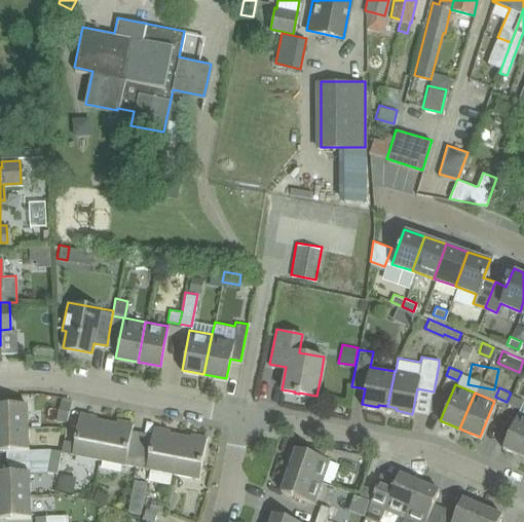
[(511,393),(507,402),(520,407),(523,399),(511,393)]
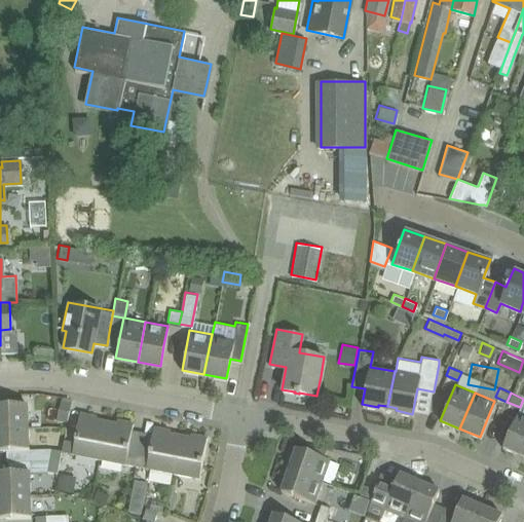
[(58,407),(55,419),(66,421),(68,409),(70,397),(60,395),(58,407)]
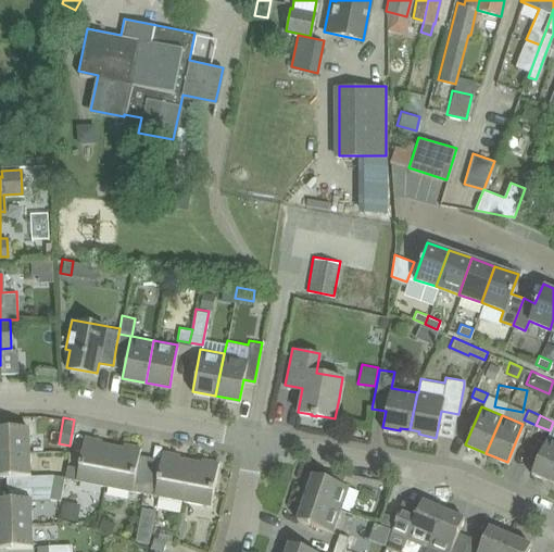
[(0,450),(28,450),(28,426),(0,426),(0,450)]
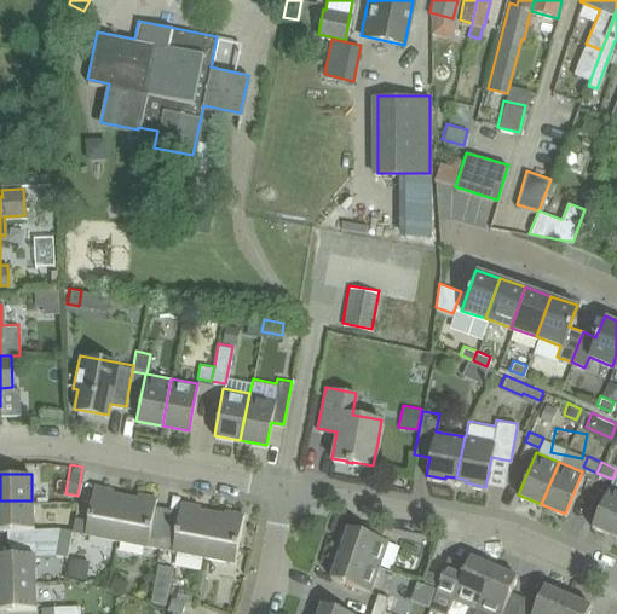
[(115,538),(124,494),(111,492),(113,487),(93,484),(88,508),(86,519),(74,516),(71,529),(84,532),(115,538)]
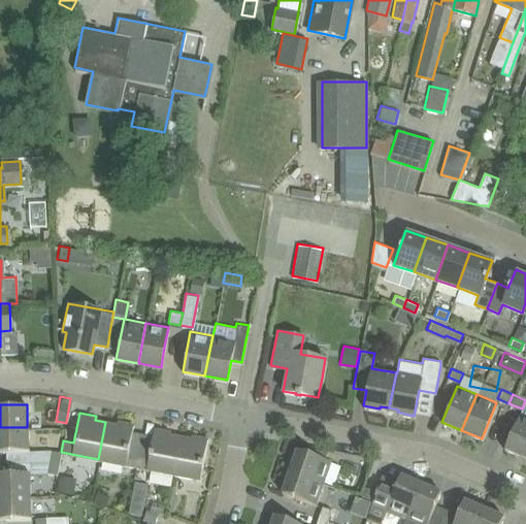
[(524,457),(525,451),(525,415),(519,413),(503,448),(524,457)]
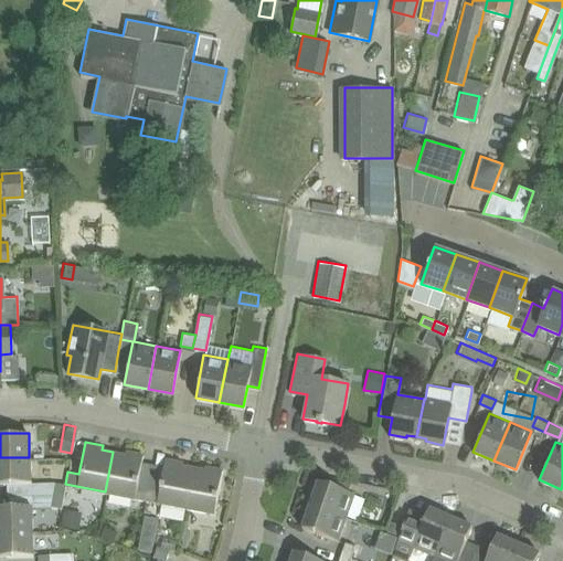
[(145,499),(147,487),(136,485),(138,475),(142,453),(125,450),(124,453),(113,452),(105,491),(134,497),(145,499)]
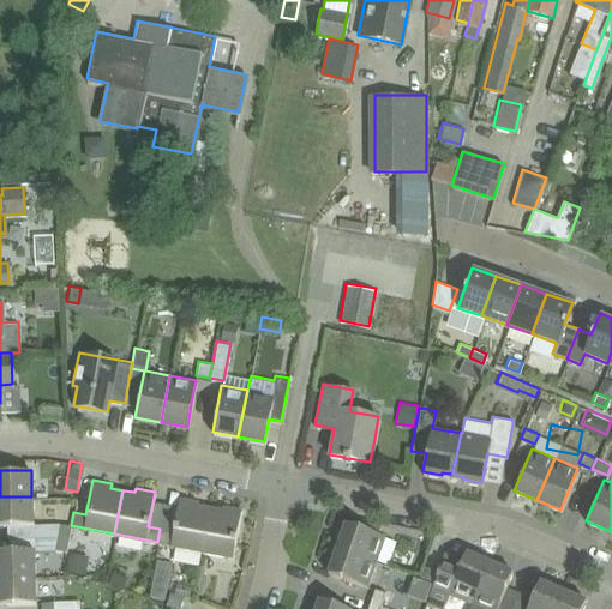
[(0,524),(6,524),(6,537),(46,535),(46,523),(33,523),(31,496),(0,496),(0,524)]
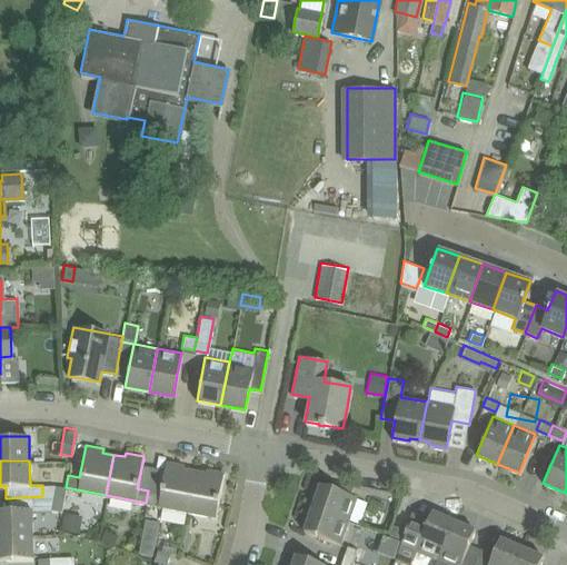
[(157,505),(186,511),(194,469),(182,467),(183,464),(166,461),(159,492),(148,491),(146,503),(157,505)]
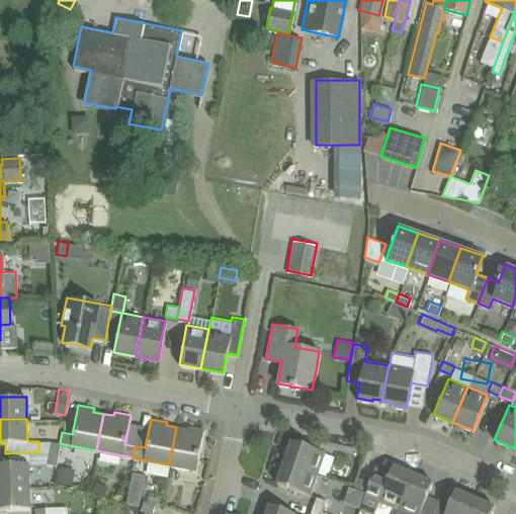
[(186,429),(176,427),(169,464),(195,469),(203,429),(187,426),(186,429)]
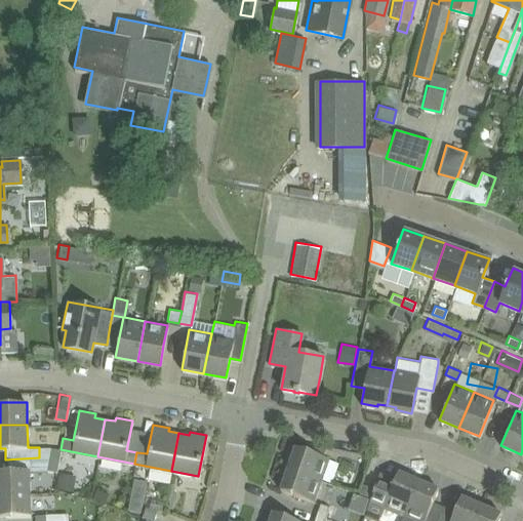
[(287,467),(321,479),(328,457),(294,445),(287,467)]
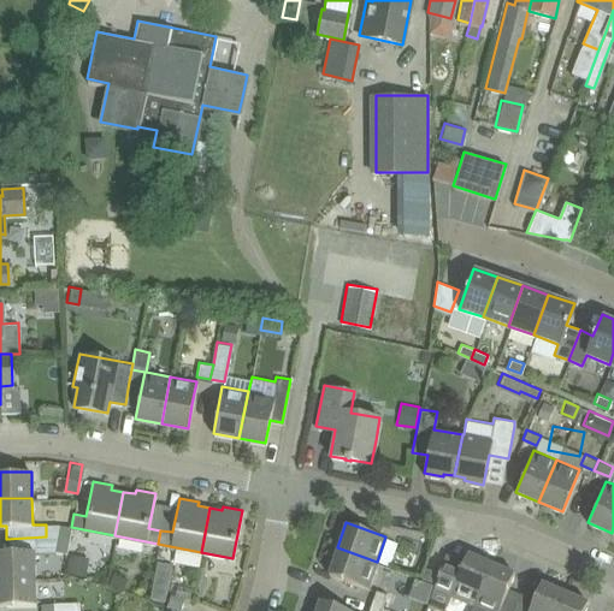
[(54,550),(65,551),(70,526),(59,525),(54,550)]
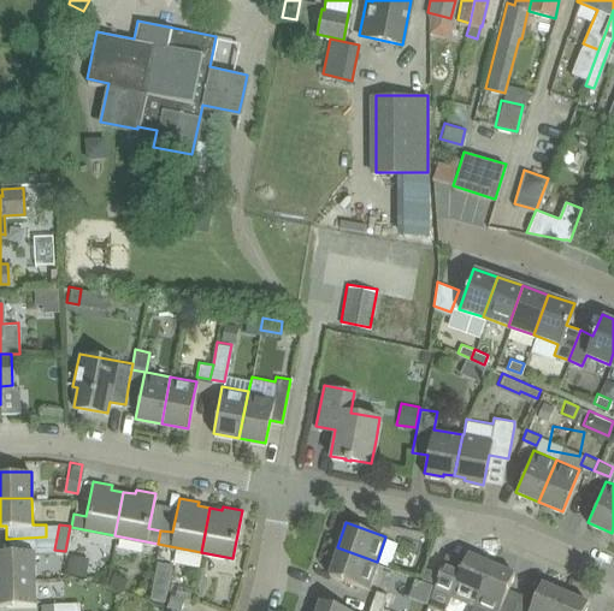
[(367,587),(377,562),(337,547),(328,573),(367,587)]
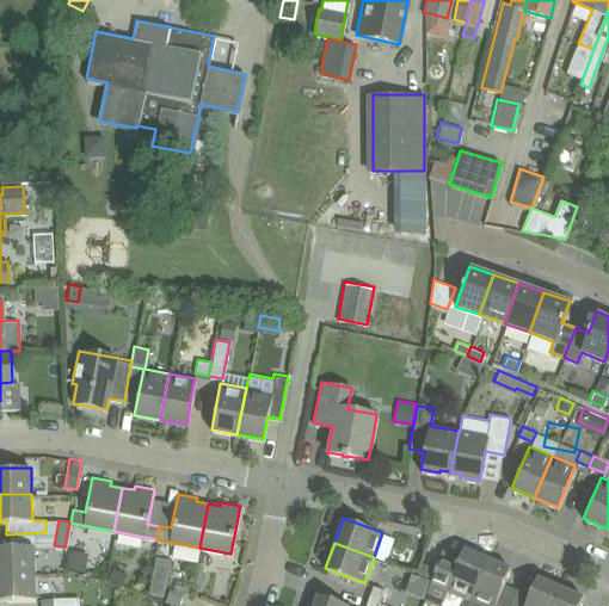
[(0,573),(34,573),(34,546),(0,546),(0,573)]
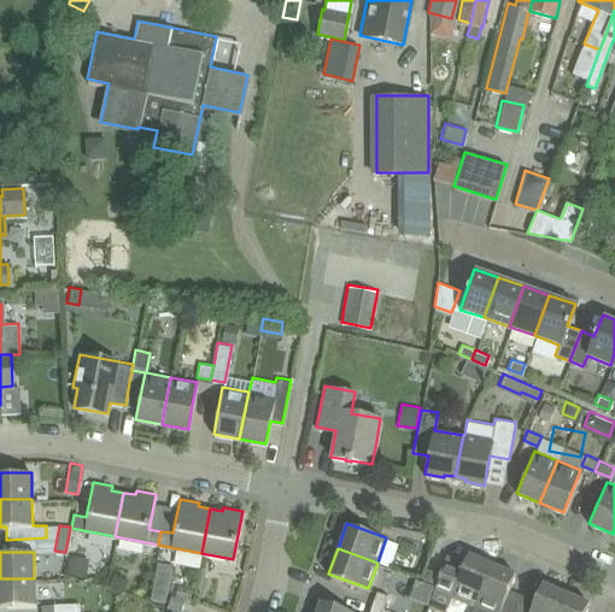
[(473,605),(491,563),(468,553),(463,564),(444,557),(439,572),(435,582),(427,605),(444,611),(450,595),(473,605)]
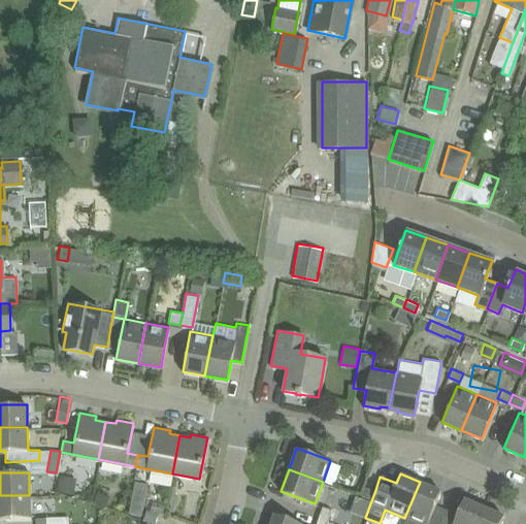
[(58,476),(56,489),(72,491),(74,478),(58,476)]
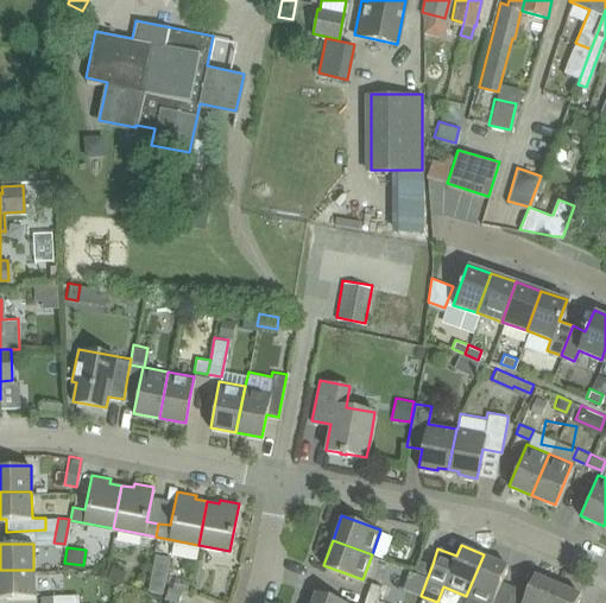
[(466,596),(462,602),(505,602),(515,584),(502,578),(507,564),(484,554),(466,596)]
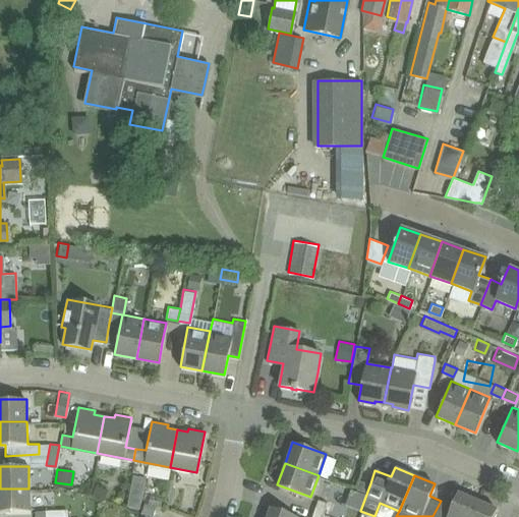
[(367,492),(370,483),(358,479),(355,487),(367,492)]
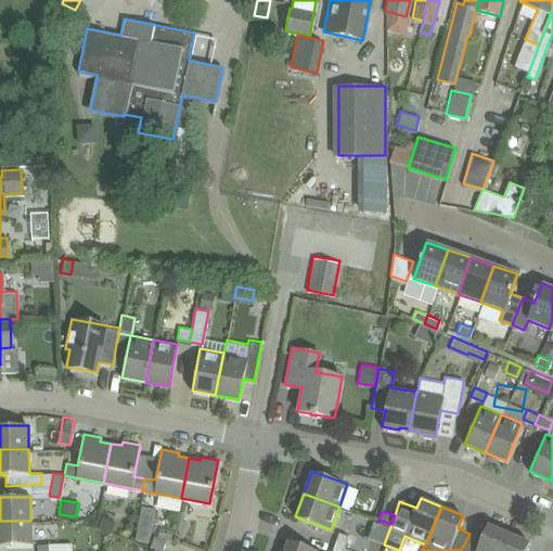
[(113,519),(101,515),(98,527),(110,530),(113,519)]
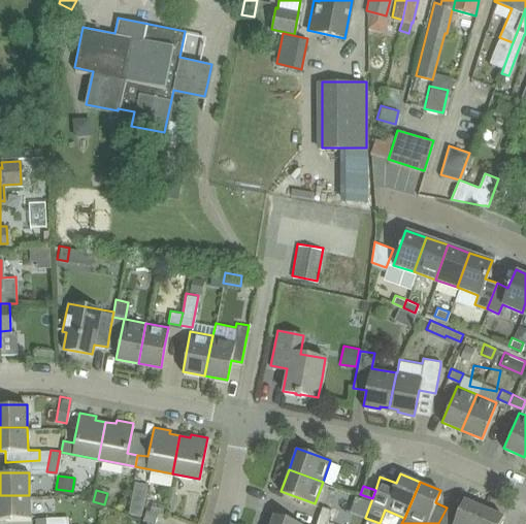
[(0,518),(15,518),(30,518),(29,495),(0,495),(0,518)]
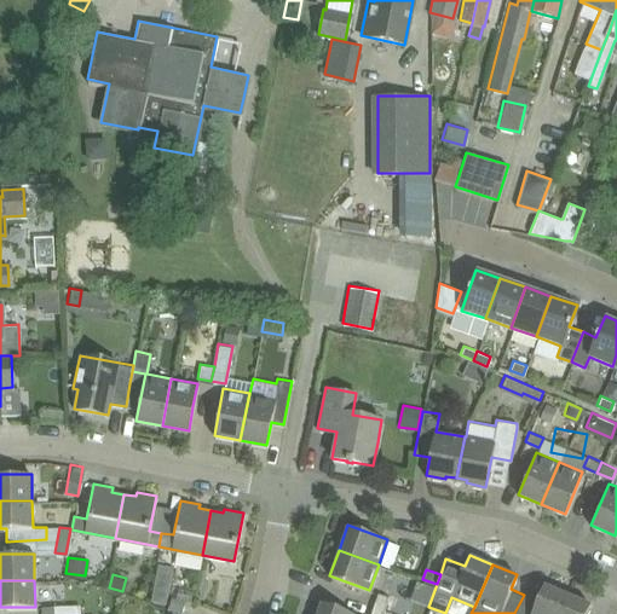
[(166,584),(153,581),(150,601),(163,603),(166,584)]
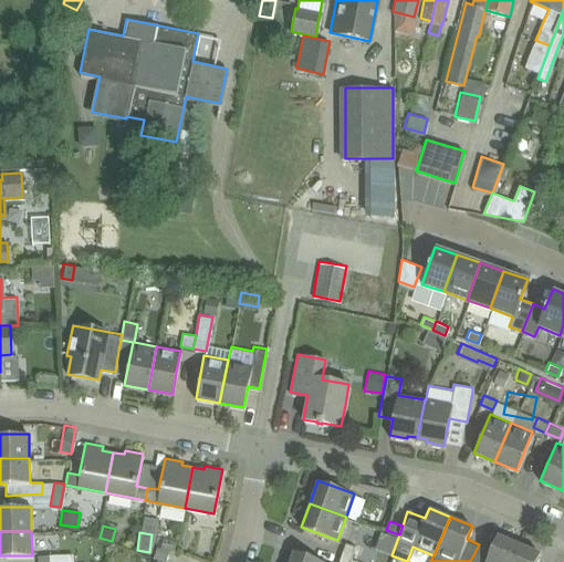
[(509,561),(518,543),(497,534),(490,549),(479,544),(470,561),(509,561)]
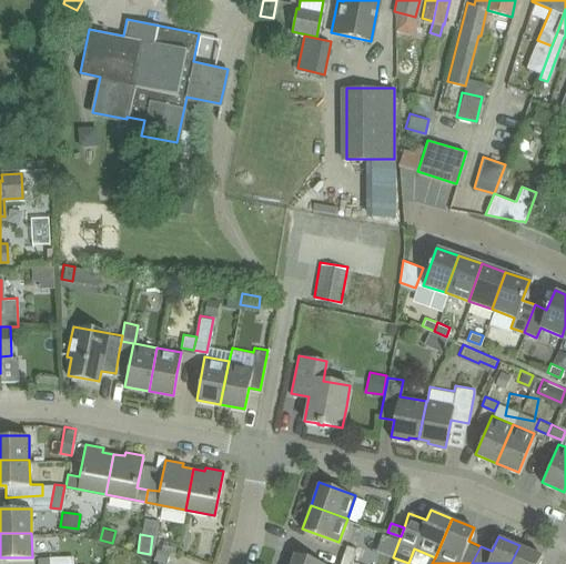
[(345,543),(341,555),(351,559),(355,546),(345,543)]
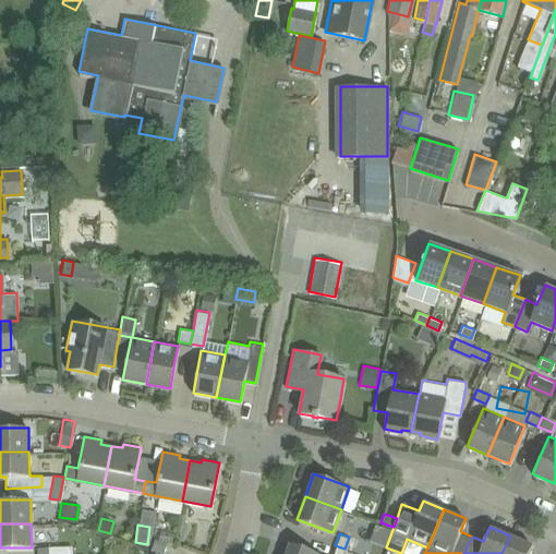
[(527,553),(532,544),(510,536),(502,553),(527,553)]
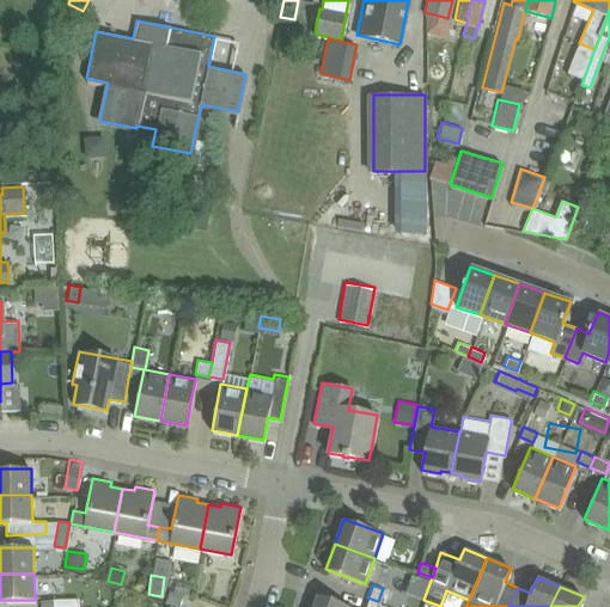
[(177,606),(182,594),(169,589),(162,606),(177,606)]
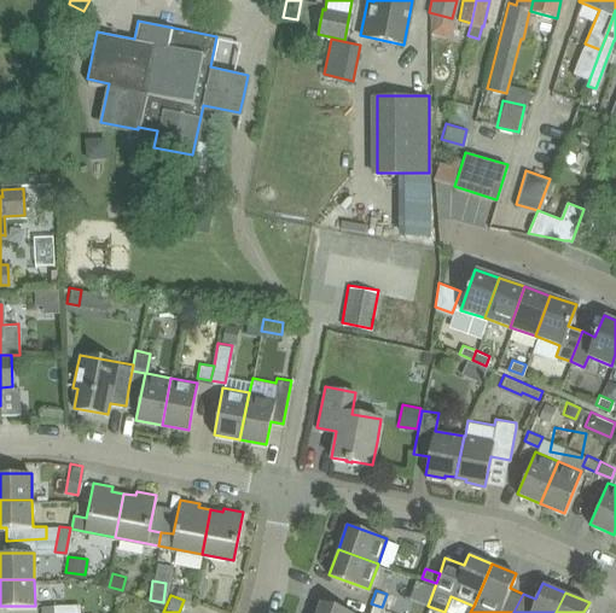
[(390,608),(393,600),(385,597),(383,606),(390,608)]
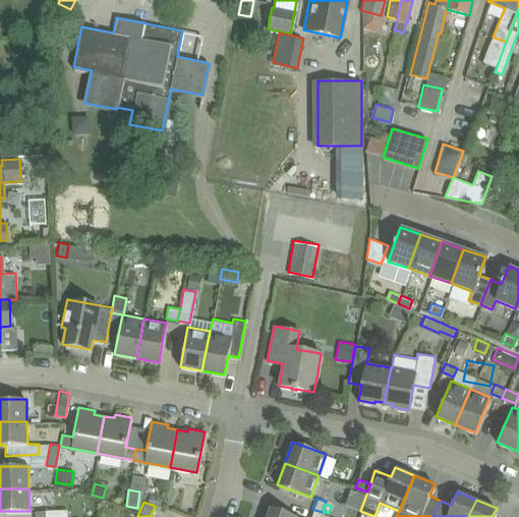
[(299,516),(270,507),(266,516),(299,516)]
